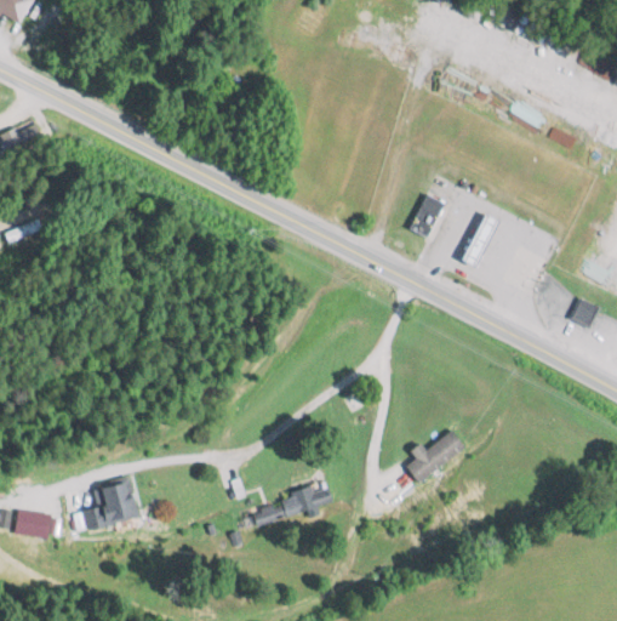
[(0,0),(0,12),(20,24),(34,0),(0,0)]
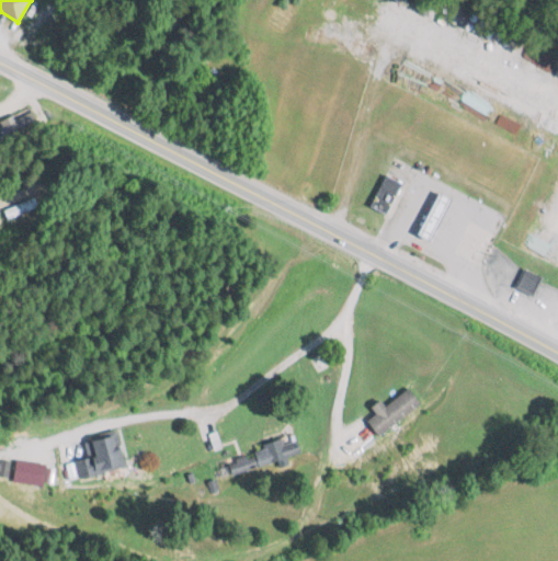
[(9,137),(16,148),(32,136),(23,126),(9,137)]
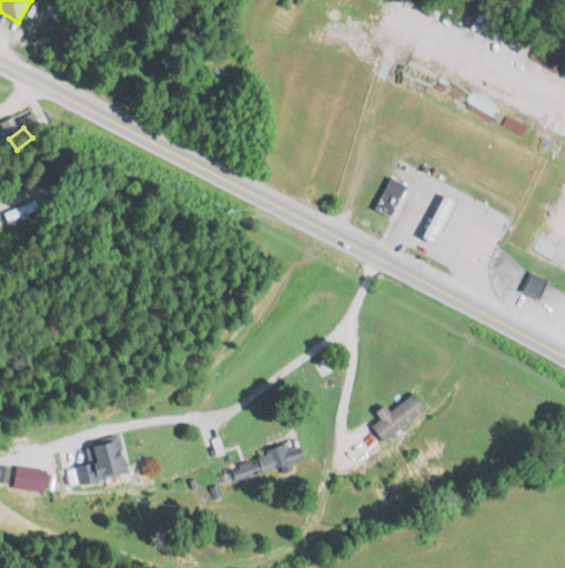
[(392,215),(409,184),(392,175),(375,206),(392,215)]
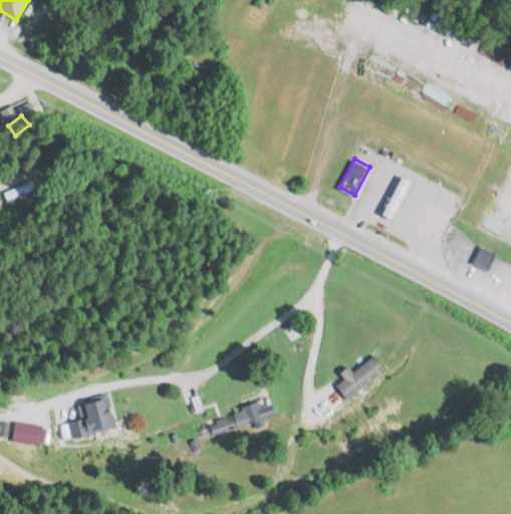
[(382,213),(395,220),(415,181),(402,174),(382,213)]
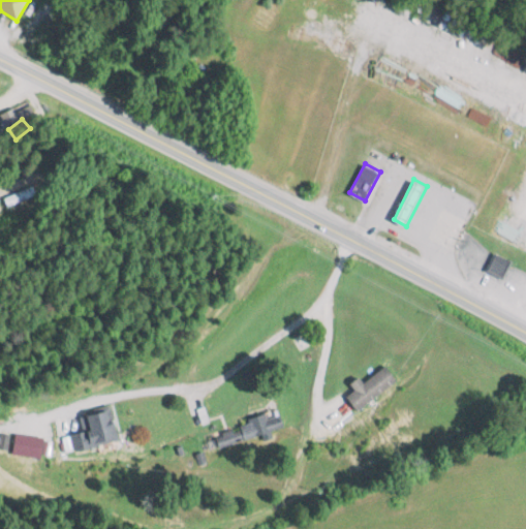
[(0,198),(0,210),(37,199),(34,189),(0,198)]
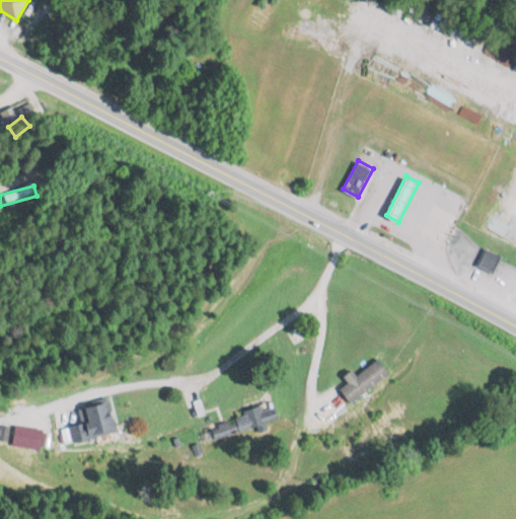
[(390,376),(379,361),(340,387),(350,403),(390,376)]
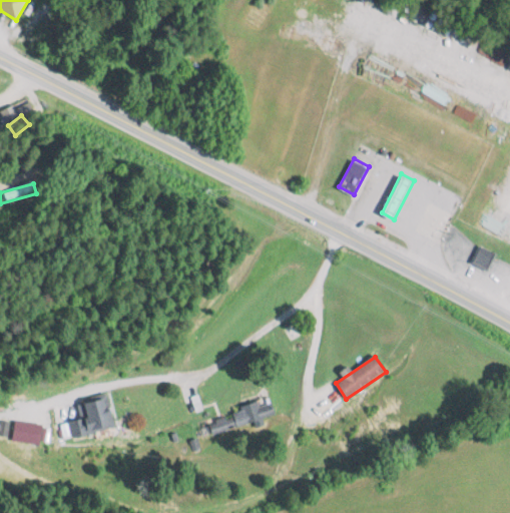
[(113,427),(105,398),(81,404),(85,418),(67,423),(72,439),(113,427)]
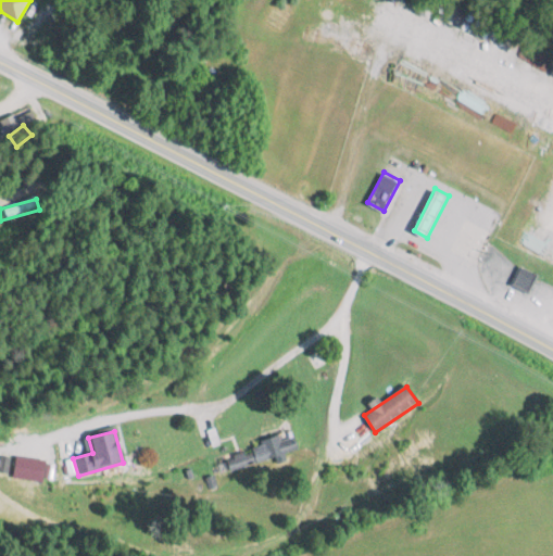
[(299,449),(294,433),(227,456),(233,471),(299,449)]
